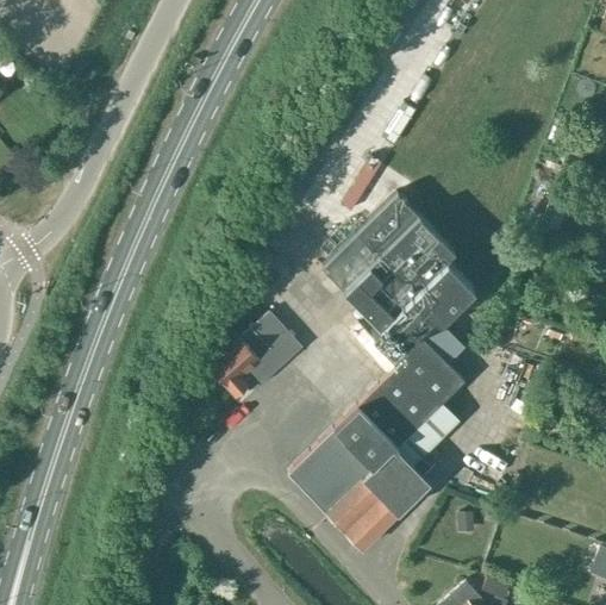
[(551,181),(537,222),(553,228),(557,213),(566,217),(576,191),(551,181)]
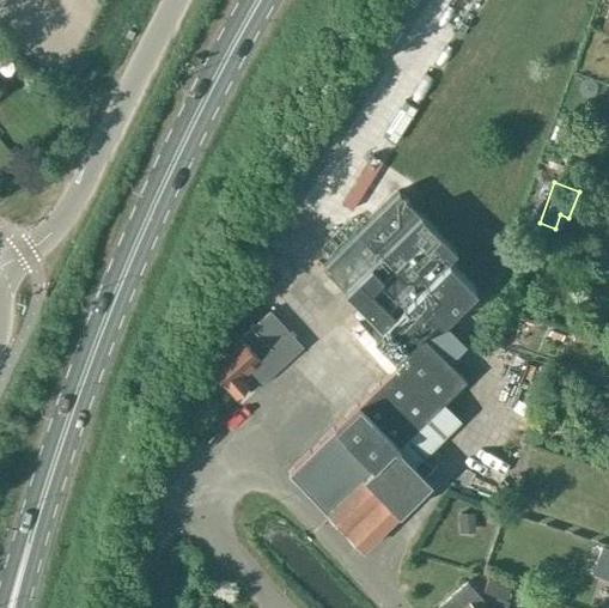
[(430,479),(442,467),(430,455),(462,423),(446,407),(470,384),(420,334),(437,317),(443,323),(477,289),(451,261),(460,253),(402,194),(327,269),(384,327),(363,348),(382,369),(385,366),(396,377),(293,478),(366,552),(436,485),(430,479)]
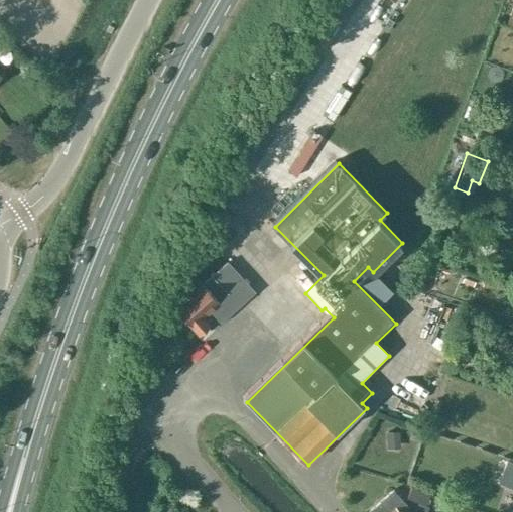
[(226,203),(220,209),(233,221),(239,215),(226,203)]
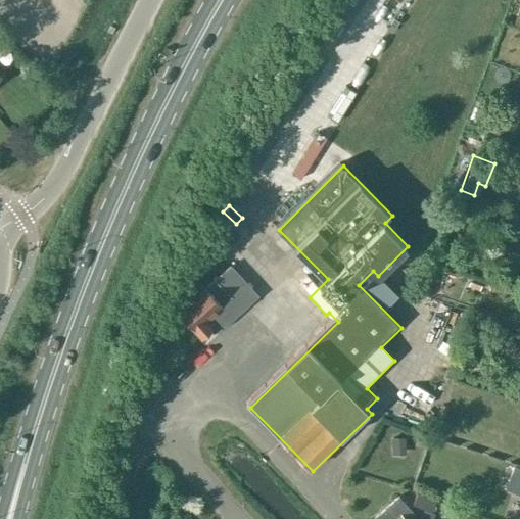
[(426,267),(416,298),(431,304),(437,289),(440,290),(446,274),(426,267)]
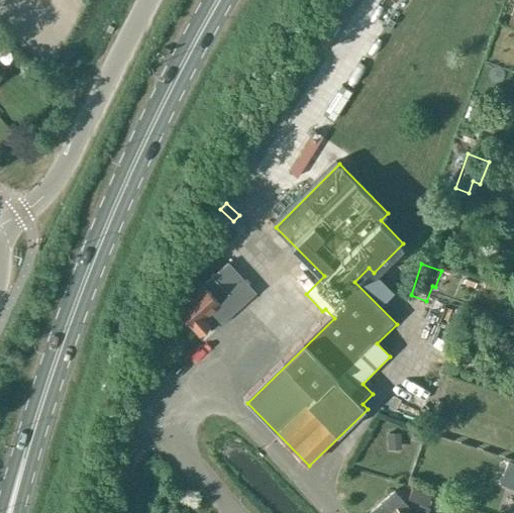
[(220,323),(224,327),(259,296),(231,266),(206,288),(205,286),(179,310),(203,337),(220,323)]
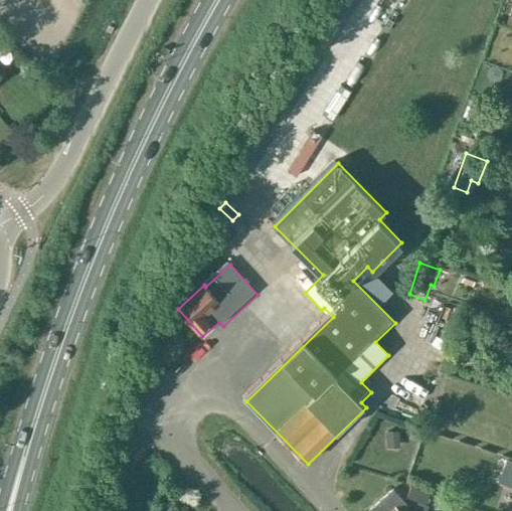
[(353,281),(380,308),(394,295),(372,272),(367,267),(353,281)]
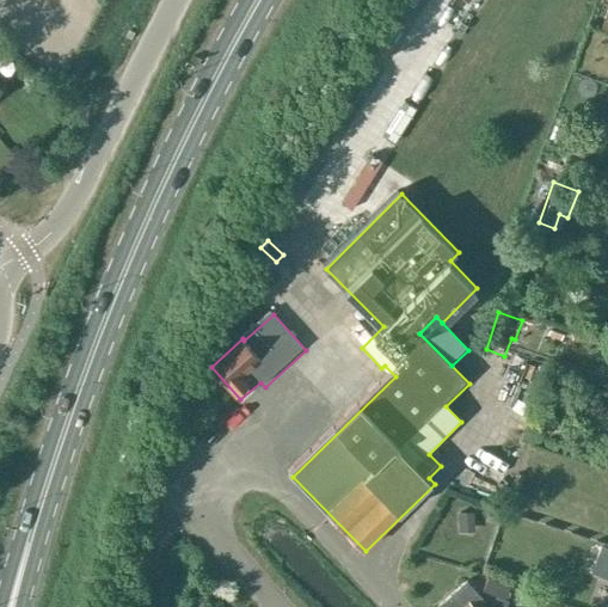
[(477,517),(461,517),(462,531),(477,531),(477,517)]
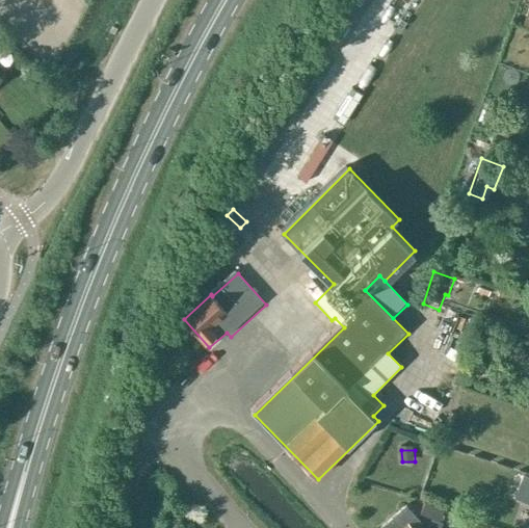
[(528,480),(524,479),(519,495),(528,499),(528,480)]
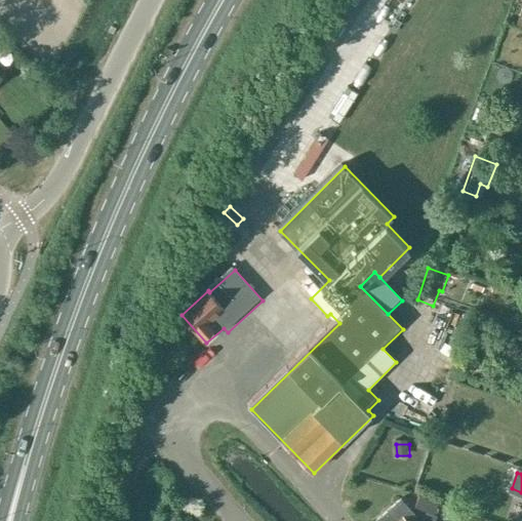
[(422,498),(417,510),(430,515),(427,520),(438,520),(439,519),(435,518),(440,507),(422,498)]
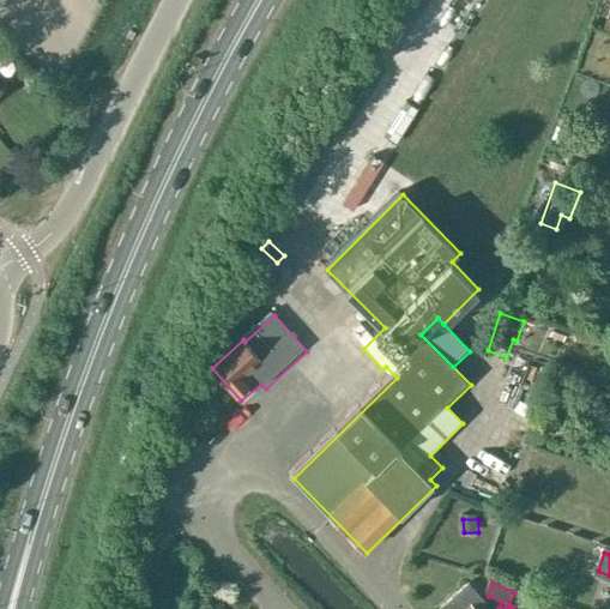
[(490,608),(491,607),(484,598),(471,586),(447,608),(490,608)]
